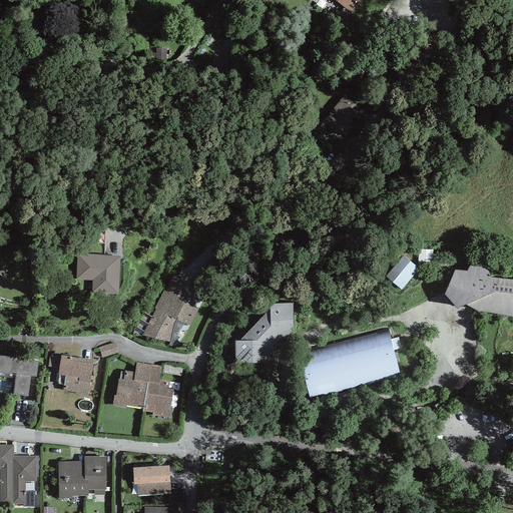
[(338,0),(350,8),(357,0),(338,0)]
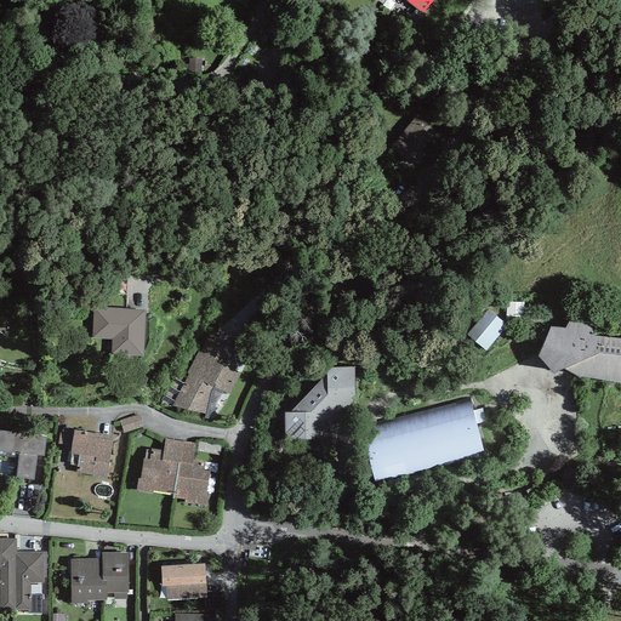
[(416,115),(389,148),(415,169),(442,136),(416,115)]
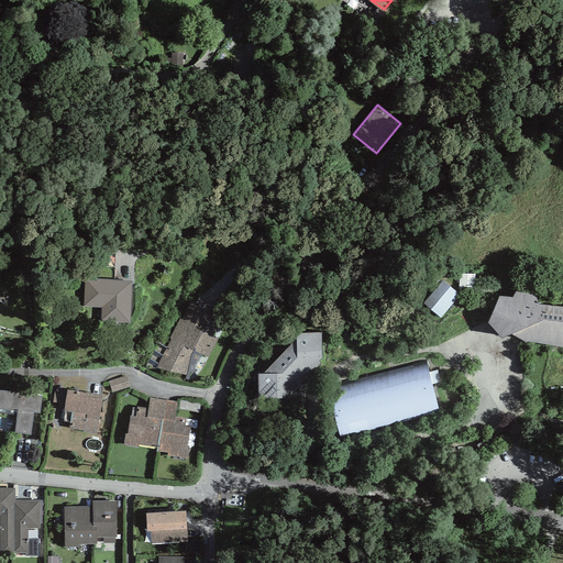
[(132,283),(85,279),(84,307),(101,308),(100,322),(130,324),(132,283)]
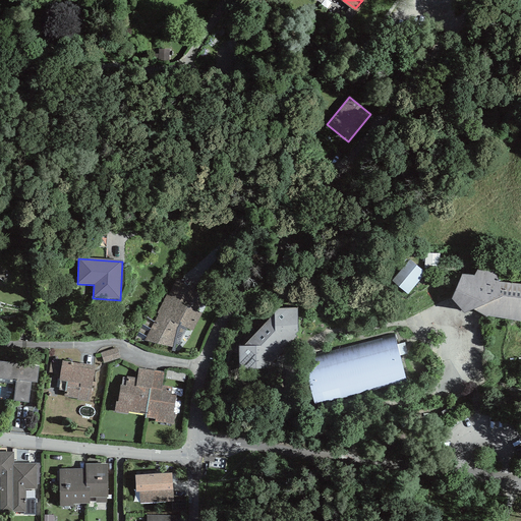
[(392,283),(408,295),(425,274),(409,262),(392,283)]
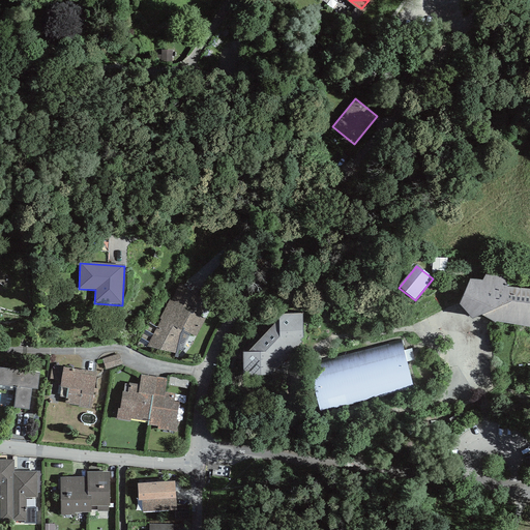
[(469,277),(459,300),(473,316),(482,312),(495,319),(529,322),(529,286),(506,284),(503,275),(484,273),(481,278),(469,277)]
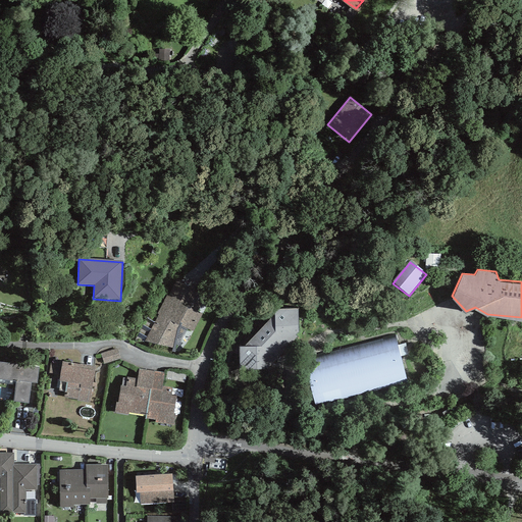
[(161,312),(148,343),(176,349),(183,328),(194,332),(206,299),(176,275),(161,312)]
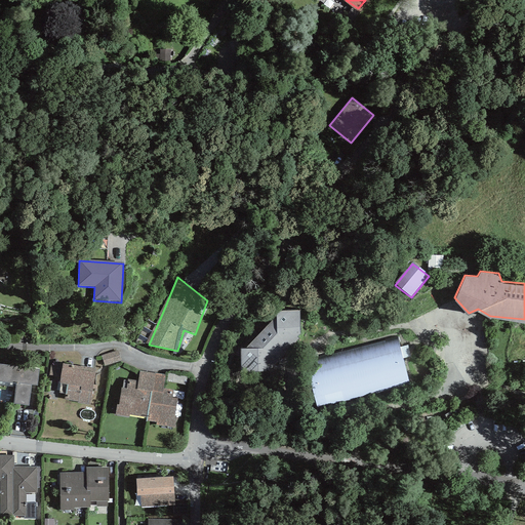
[(300,307),(276,308),(276,313),(246,345),(241,345),(241,369),(265,368),(267,366),(269,368),(299,336),(297,335),(300,331),(300,307)]
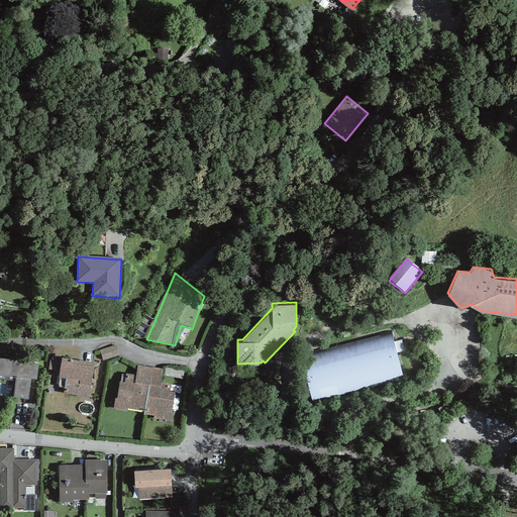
[(403,380),(391,332),(302,354),(313,402),(403,380)]
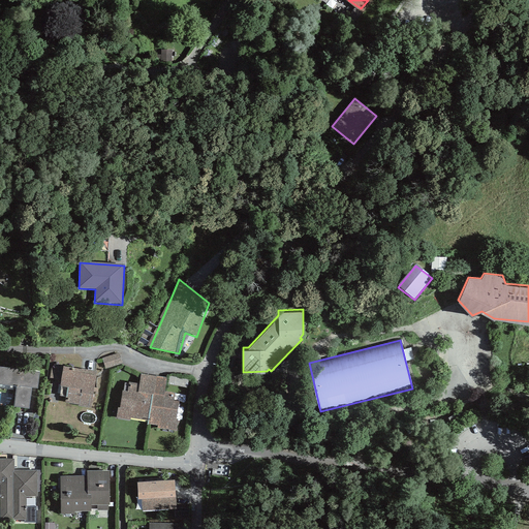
[(107,371),(124,366),(121,356),(104,362),(107,371)]
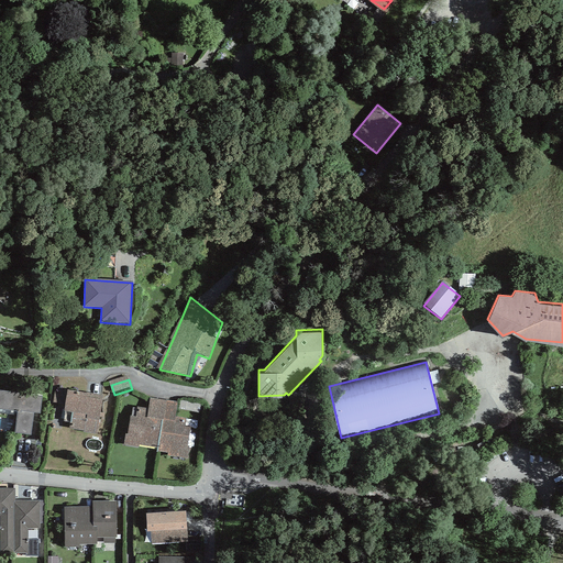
[(42,393),(0,387),(0,406),(17,408),(14,430),(31,432),(34,409),(41,410),(42,393)]
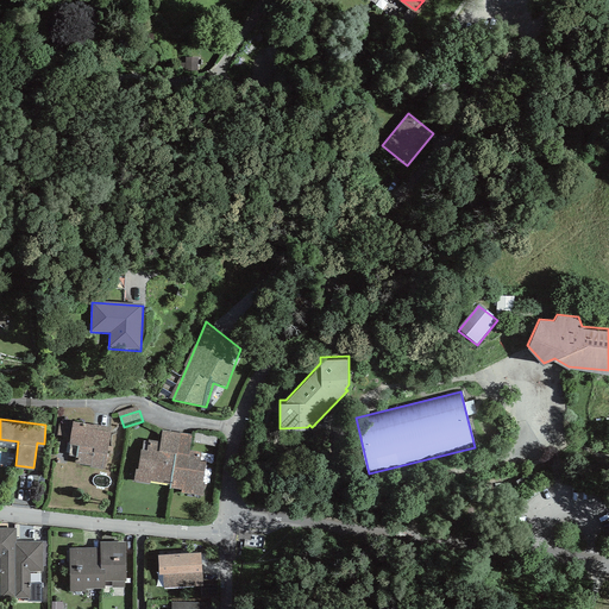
[(73,420),(63,420),(56,434),(71,438),(74,463),(105,466),(111,428),(94,426),(94,422),(73,420)]
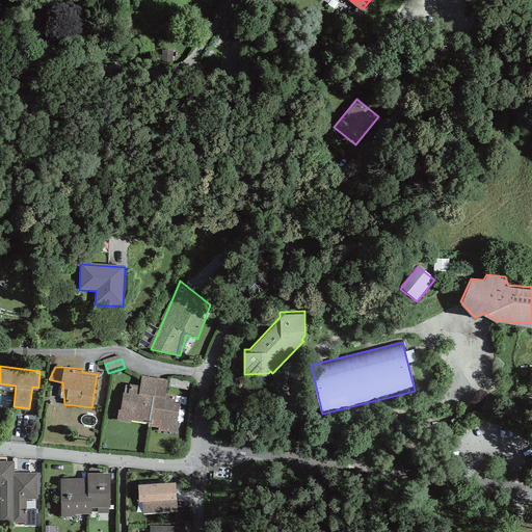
[(123,391),(117,418),(177,429),(182,401),(175,400),(176,394),(165,392),(167,378),(141,374),(139,384),(130,382),(128,392),(123,391)]
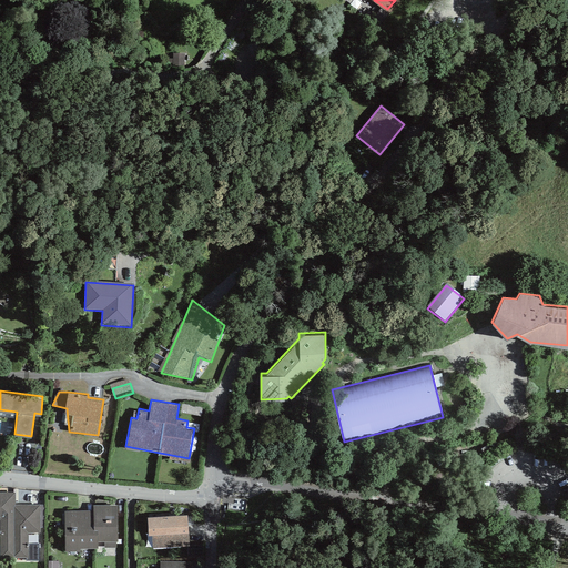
[(16,490),(0,490),(0,556),(28,557),(28,531),(40,531),(40,504),(16,504),(16,490)]
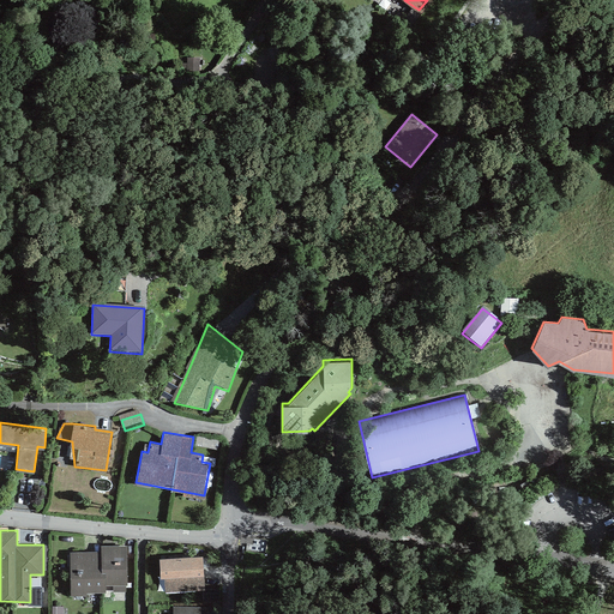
[(101,551),(70,552),(71,594),(86,594),(86,591),(106,591),(106,584),(127,583),(127,543),(101,545),(101,551)]
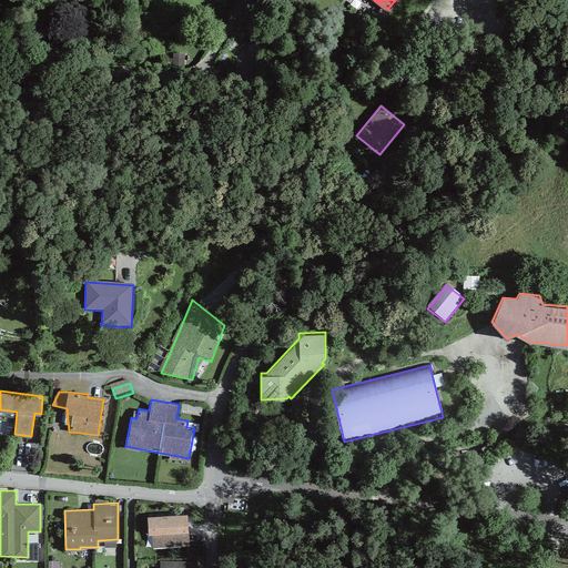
[(186,513),(149,515),(150,547),(188,545),(186,513)]
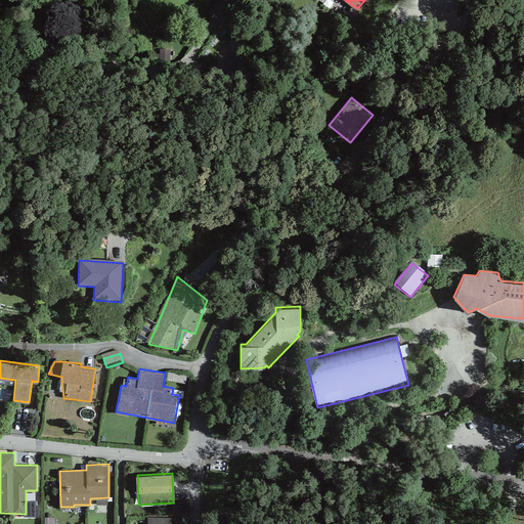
All buildings are outlined.
